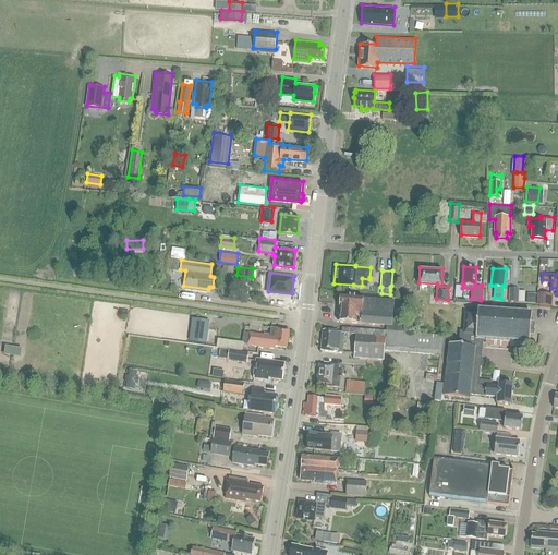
[(508,300),(519,300),(519,286),(509,286),(508,300)]
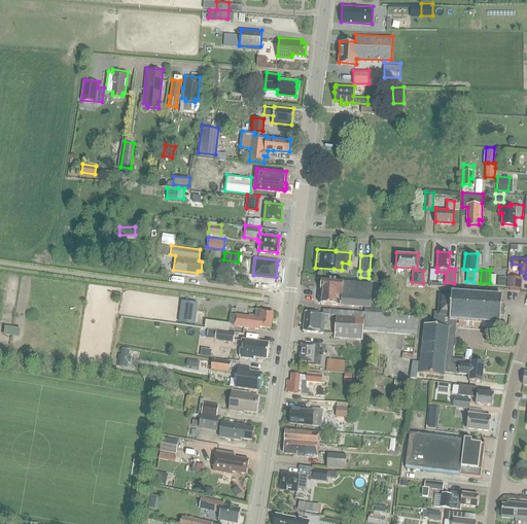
[(505,275),(498,275),(497,284),(505,284),(505,275)]
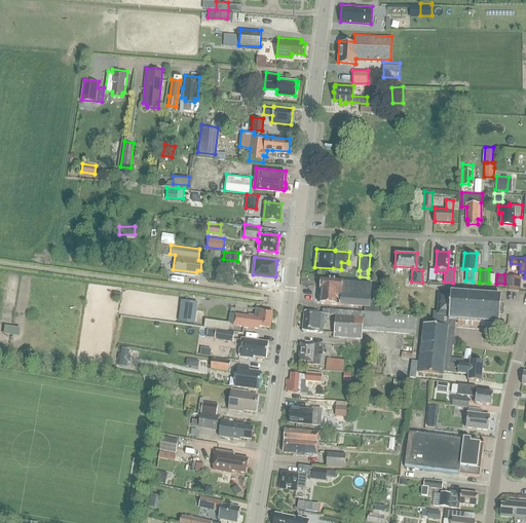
[(521,275),(506,274),(505,285),(520,286),(521,275)]
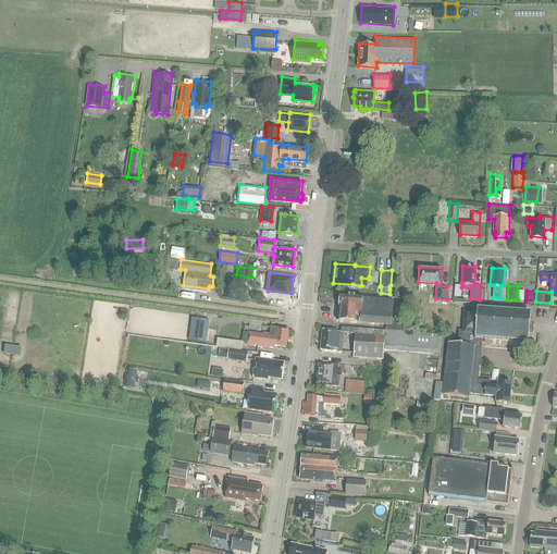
[(393,297),(341,294),(338,319),(386,322),(385,328),(404,329),(404,321),(392,320),(393,297)]
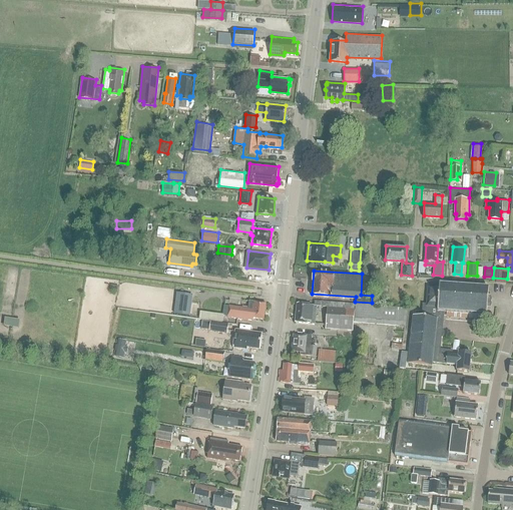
[(488,293),(488,286),(439,283),(439,287),(428,286),(427,302),(423,302),(422,315),(426,315),(426,314),(444,316),(444,310),(487,313),(487,306),(491,306),(491,294),(488,293)]
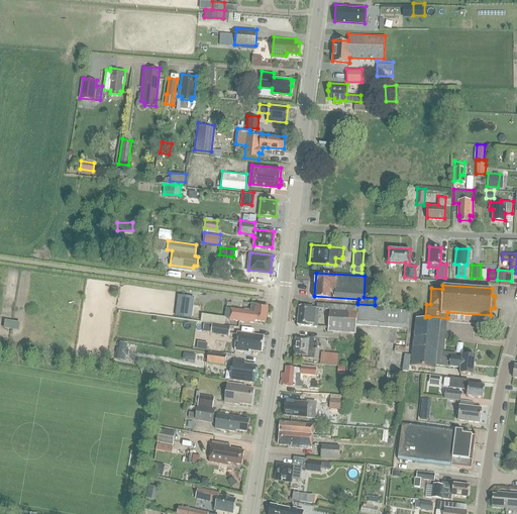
[(177,300),(175,314),(192,317),(194,302),(177,300)]
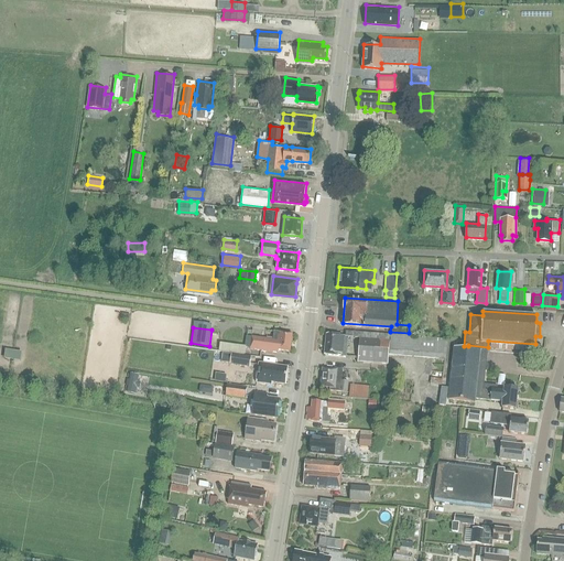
[(357,359),(387,363),(390,333),(346,328),(345,333),(326,332),(324,353),(346,355),(348,334),(359,336),(357,359)]
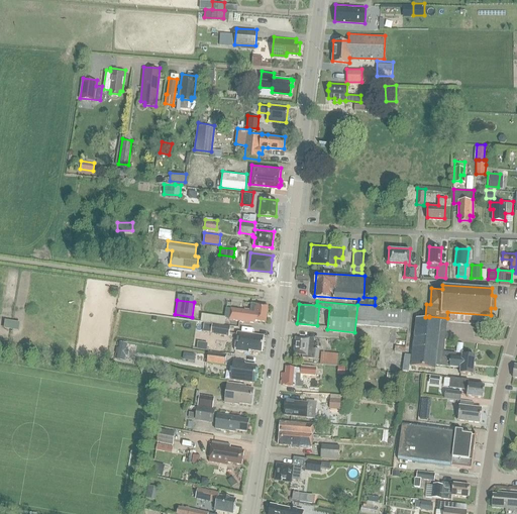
[(268,304),(251,302),(250,309),(230,306),(229,317),(254,321),(255,318),(266,320),(268,304)]
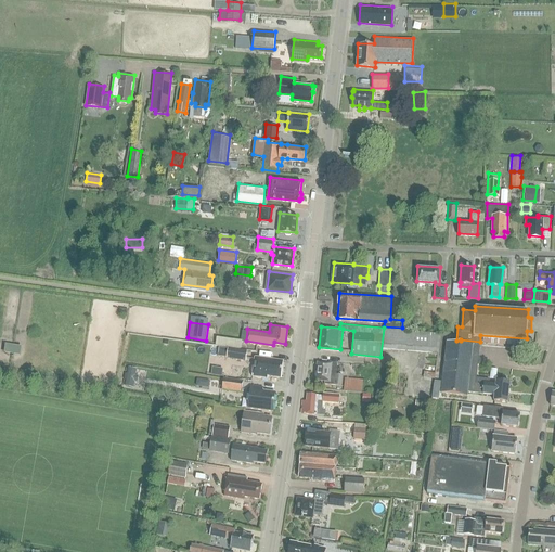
[(383,347),(438,351),(439,332),(384,328),(383,347)]
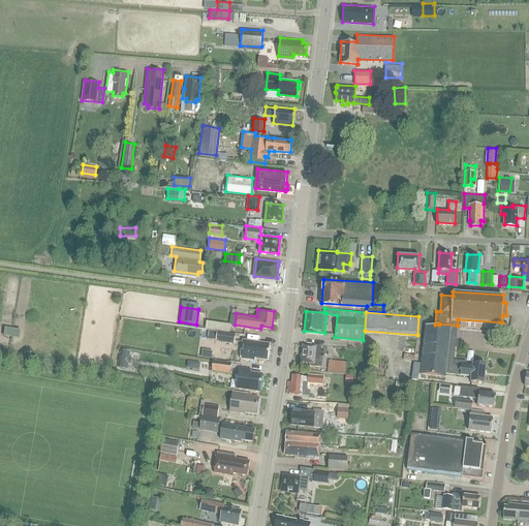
[(435,325),(426,323),(421,373),(445,375),(445,371),(471,374),(471,380),(484,381),(486,362),(473,361),(472,365),(466,364),(466,360),(454,359),(458,326),(439,323),(439,325),(435,325)]
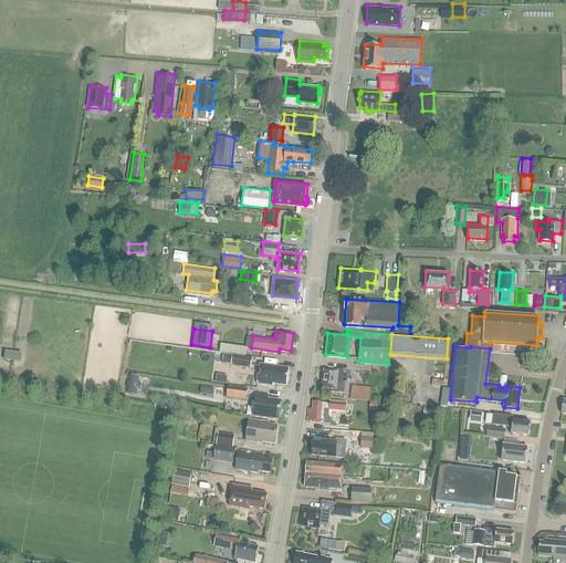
[(222,352),(221,361),(231,362),(232,353),(222,352)]
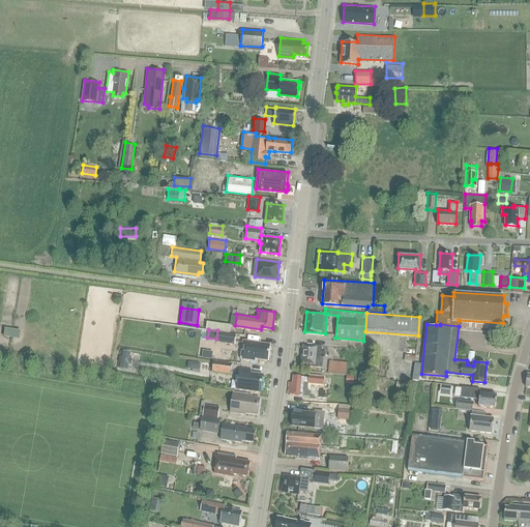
[(216,341),(234,343),(236,333),(217,330),(216,339),(216,341)]
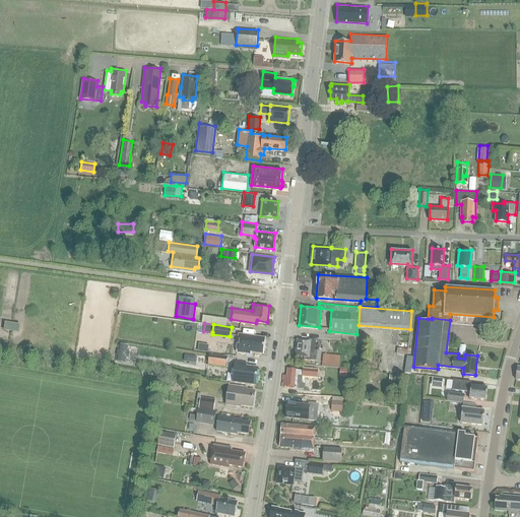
[(265,336),(239,333),(237,350),(251,352),(251,350),(263,352),(265,336)]
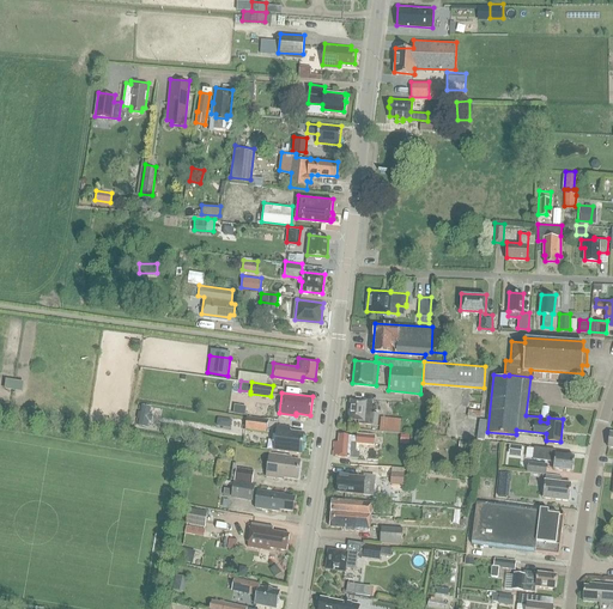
[(371,399),(364,397),(363,400),(351,399),(349,418),(358,419),(358,421),(376,424),(377,412),(370,412),(371,399)]
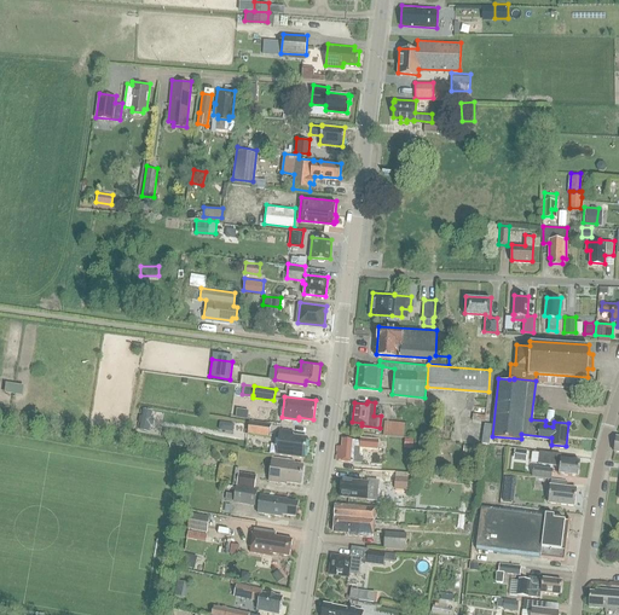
[(139,413),(138,421),(140,422),(138,429),(149,430),(150,423),(154,424),(155,417),(151,416),(152,408),(143,407),(142,413),(139,413)]
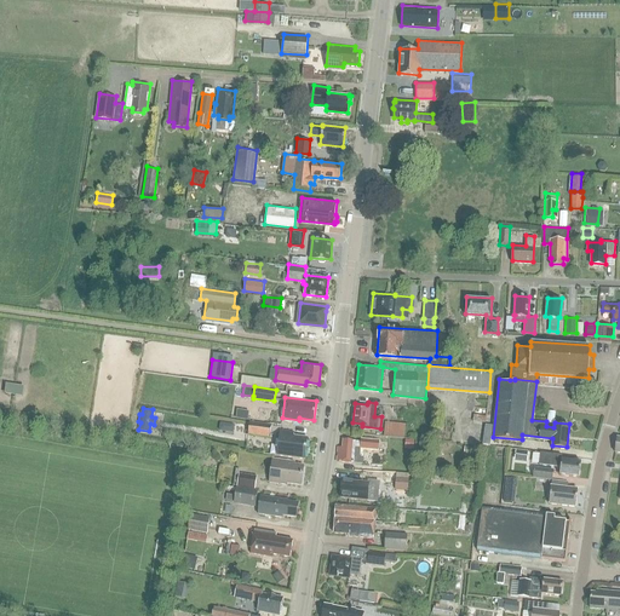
[(271,422),(250,419),(247,432),(269,435),(271,422)]
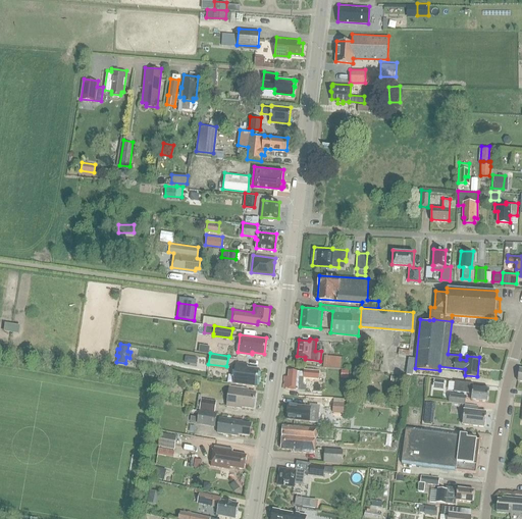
[(323,363),(341,365),(342,357),(340,355),(324,354),(323,363)]
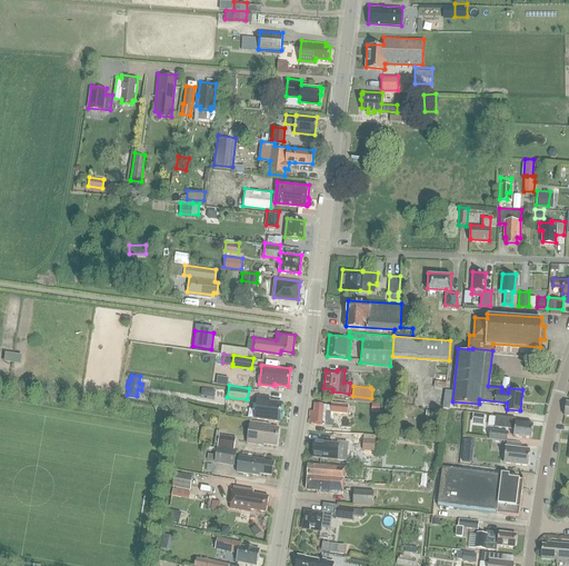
[(451,389),(446,389),(442,406),(449,407),(451,389)]
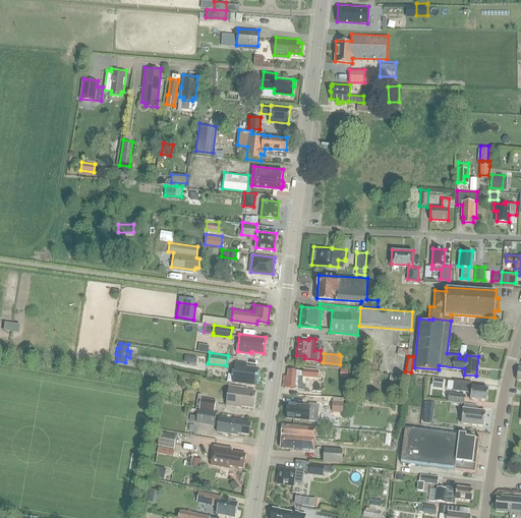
[(233,381),(255,384),(258,366),(246,365),(247,361),(236,360),(233,381)]
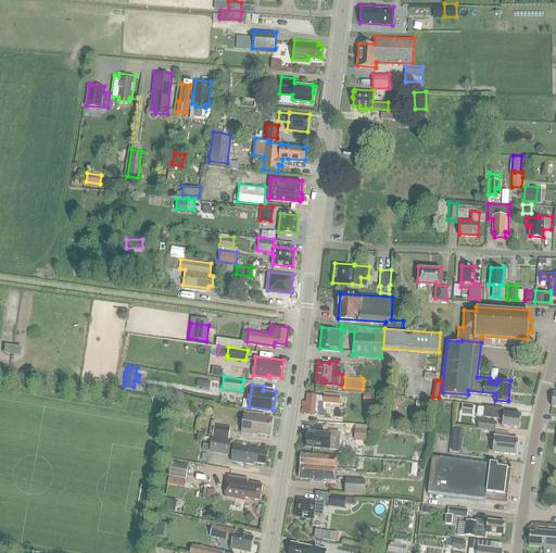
[(339,402),(340,393),(324,392),(324,394),(318,394),(319,393),(307,393),(307,400),(303,400),(302,412),(321,414),(323,400),(339,402)]
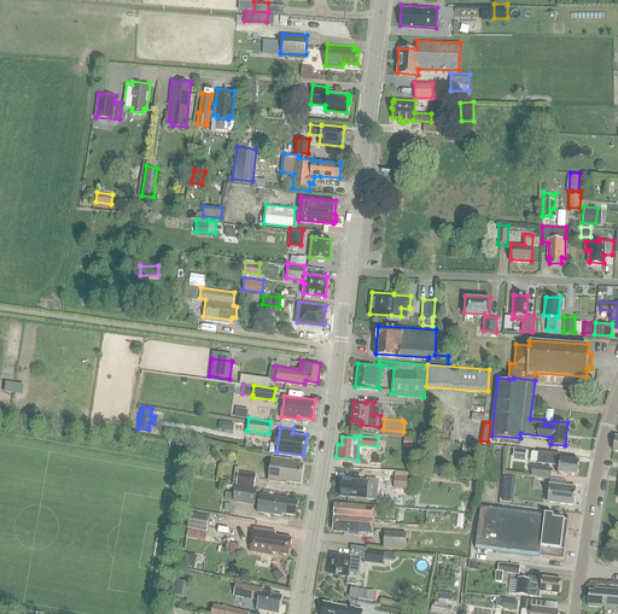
[(513,456),(525,457),(526,448),(514,445),(513,456)]
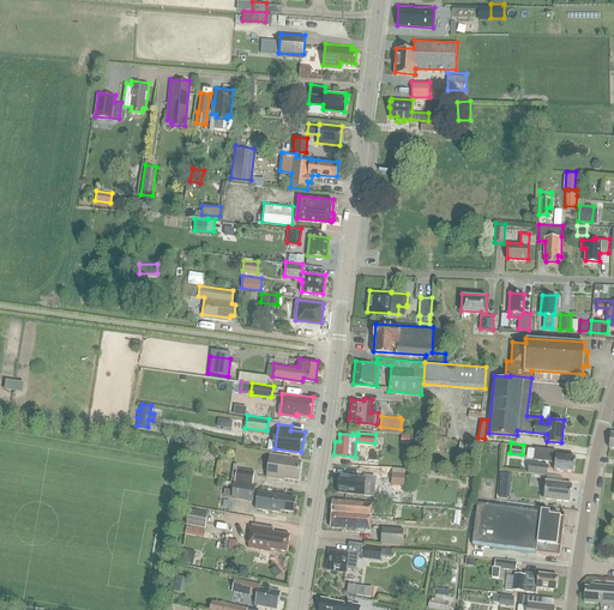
[(534,458),(555,460),(554,469),(573,471),(576,456),(557,453),(557,450),(535,446),(534,458)]
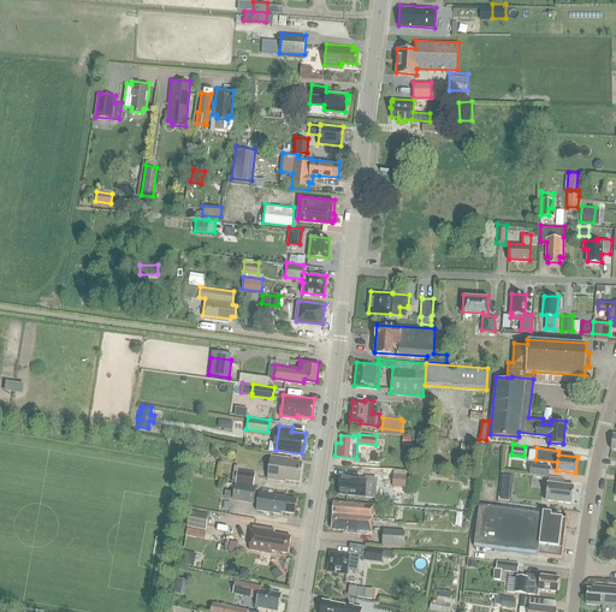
[(292,457),(271,453),(267,477),(285,480),(285,477),(298,480),(302,461),(292,459),(292,457)]
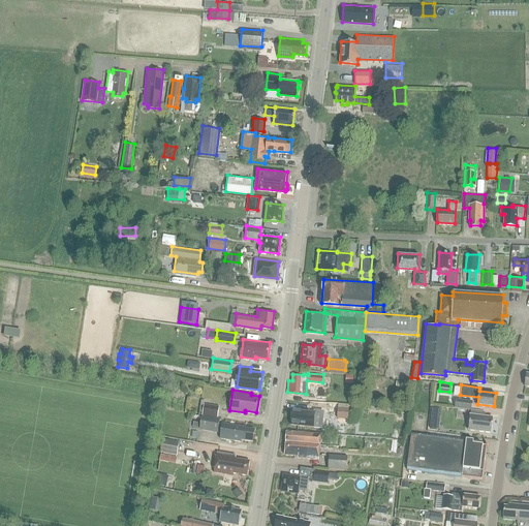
[(455,406),(471,408),(472,399),(456,397),(455,406)]
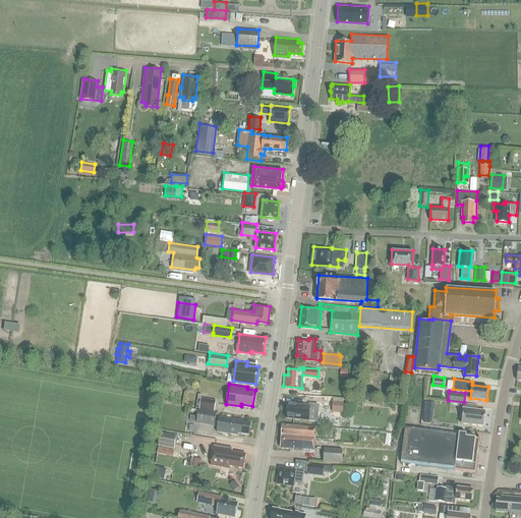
[(201,393),(197,392),(195,406),(215,408),(216,398),(200,396),(201,393)]
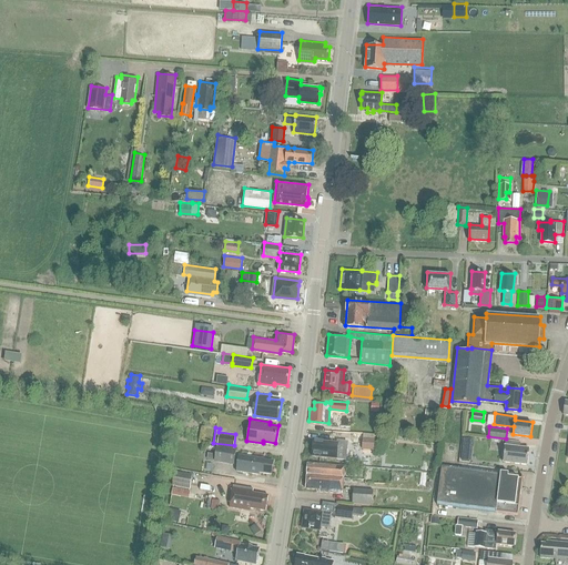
[(362,447),(374,449),(374,437),(363,436),(362,447)]
